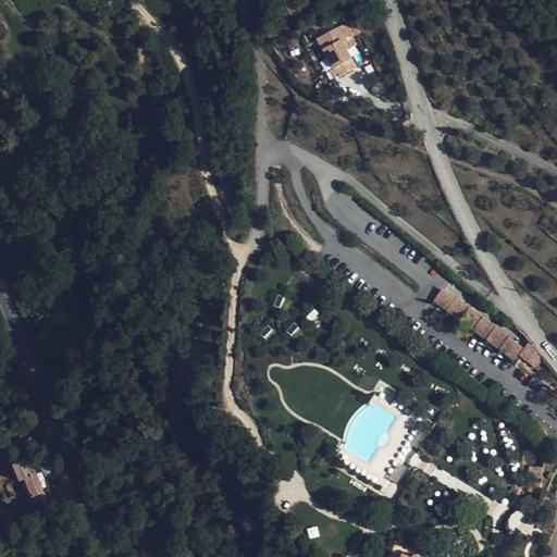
[(350,22),(344,25),(345,27),(341,31),(347,42),(343,45),(346,51),(362,42),(350,22)]
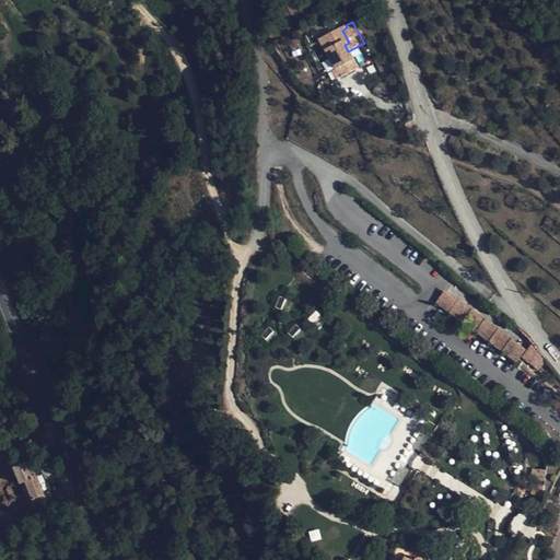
[(347,27),(346,25),(319,41),(336,70),(338,70),(341,78),(358,69),(348,51),(345,45),(349,43),(342,31),(347,27)]
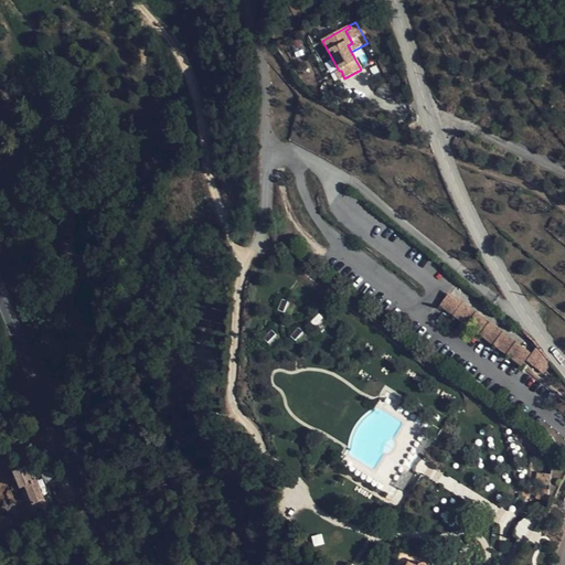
[(374,62),(390,53),(383,41),(368,50),(374,62)]
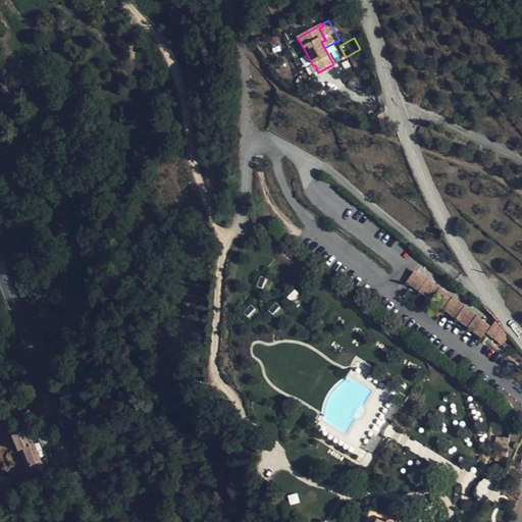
[(260,275),(256,286),(263,289),(267,278),(260,275)]
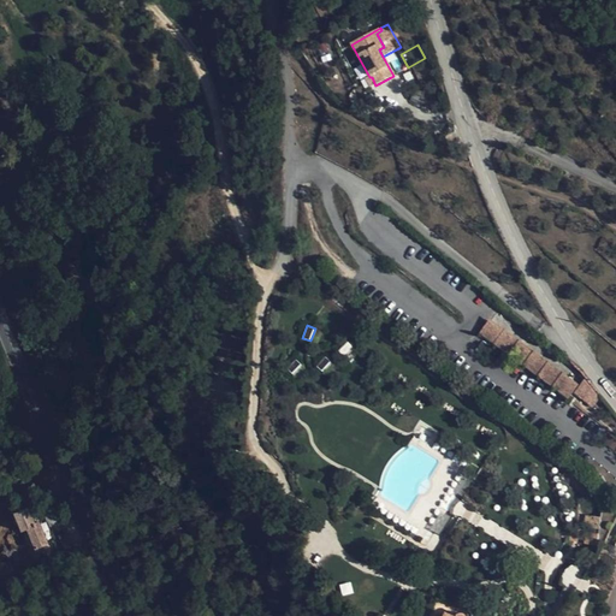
[(556,353),(539,337),(528,351),(550,369),(557,361),(552,357),(556,353)]
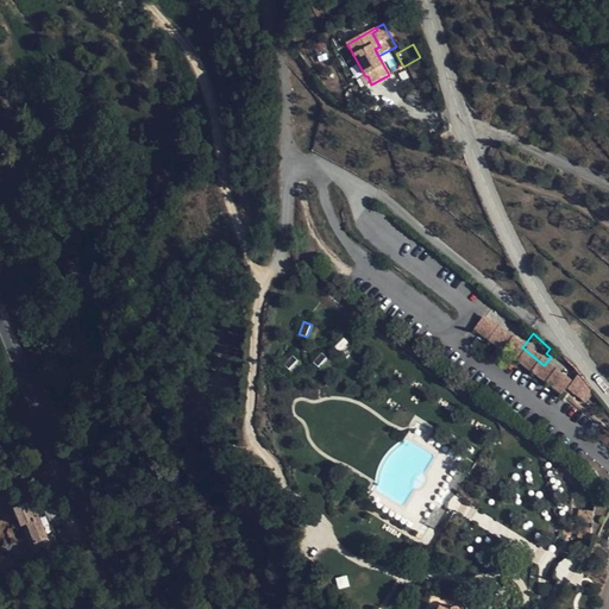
[(292,355),(284,365),(292,371),(300,360),(292,355)]
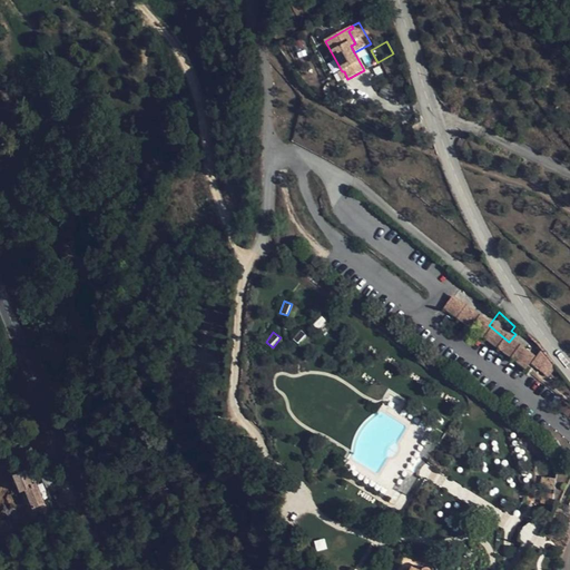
[(500,369),(501,366),(508,357),(485,341),(478,352),(500,369)]
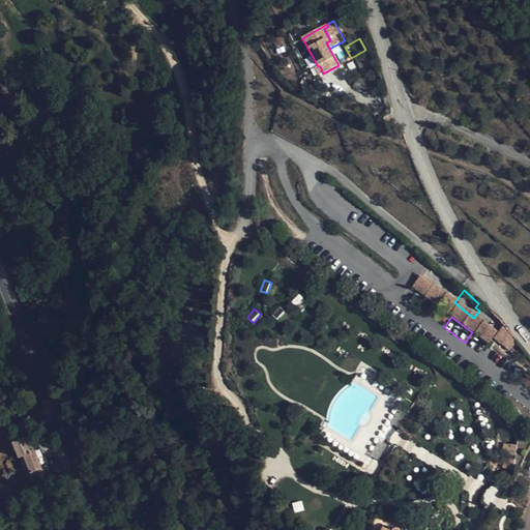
[(506,327),(504,324),(495,317),(482,327),(499,346),(509,331),(506,327)]
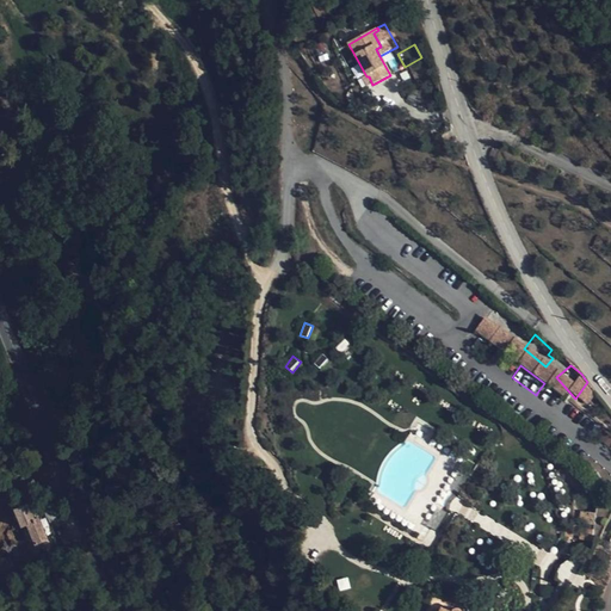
[(604,403),(587,382),(575,399),(574,401),(593,415),(604,403)]
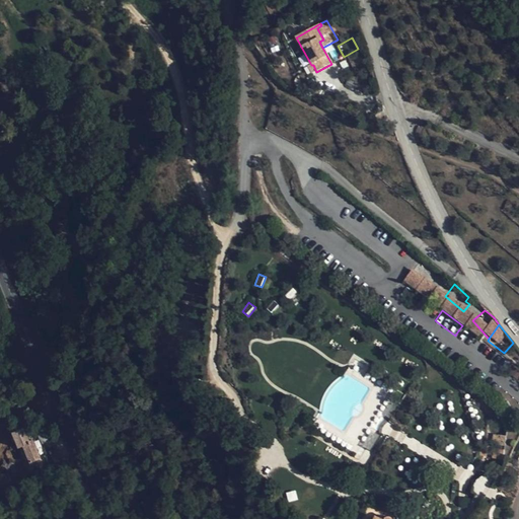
[(456,334),(464,340),(470,331),(462,325),(456,334)]
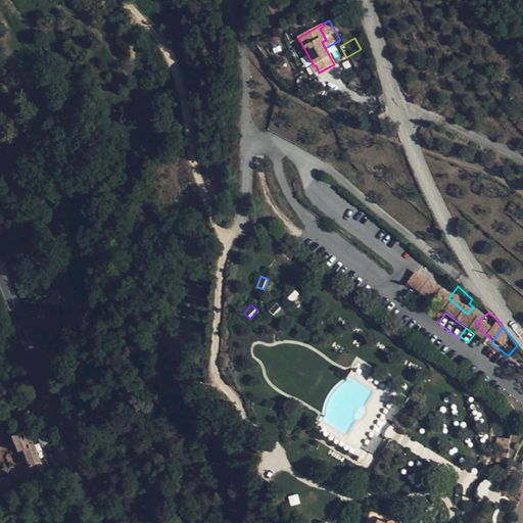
[(392,421),(399,409),(391,405),(385,417),(392,421)]
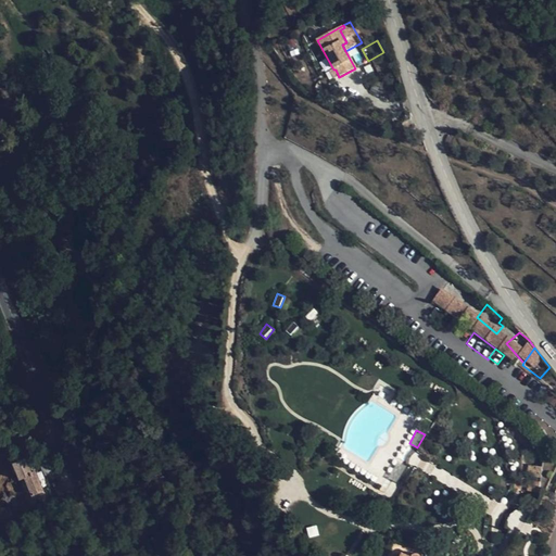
[(37,452),(29,438),(23,441),(29,456),(37,452)]
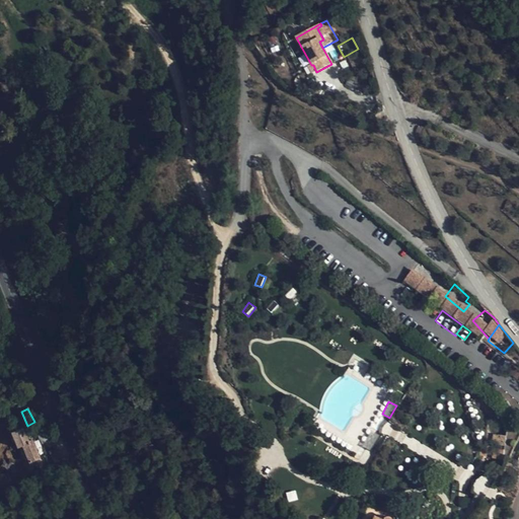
[(27,442),(29,441),(23,427),(9,433),(16,448),(22,446),(27,444),(27,442)]
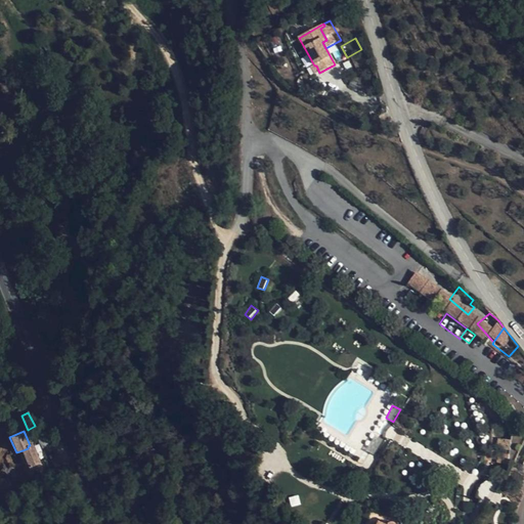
[(375,455),(382,439),(374,436),(366,451),(375,455)]
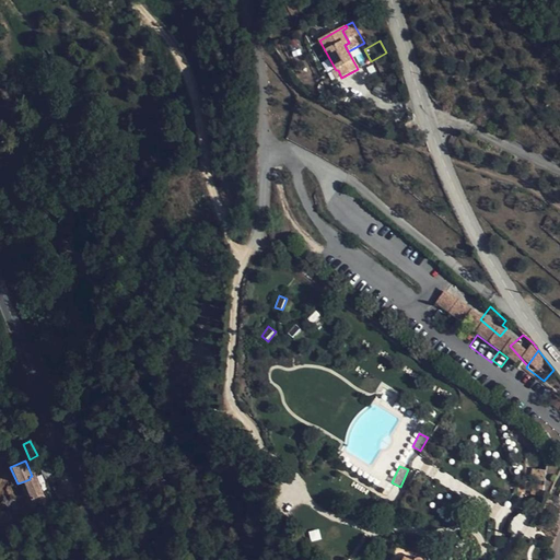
[(35,475),(32,476),(30,477),(30,479),(24,481),(32,500),(44,496),(35,475)]
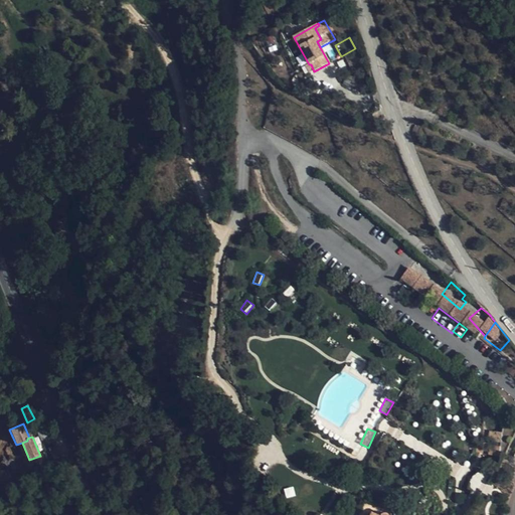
[(61,460),(56,446),(49,449),(55,463),(61,460)]
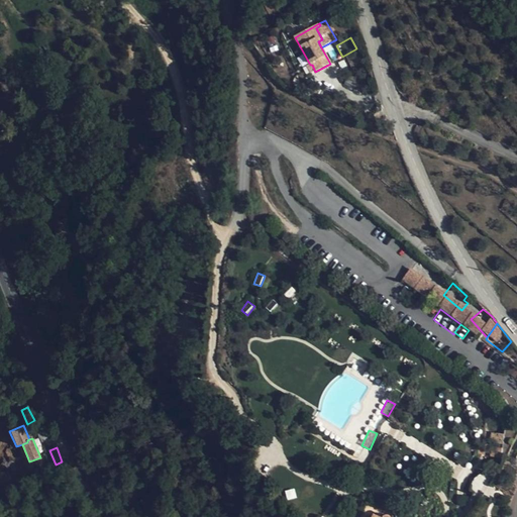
[(295,488),(285,490),(286,500),(296,498),(295,488)]
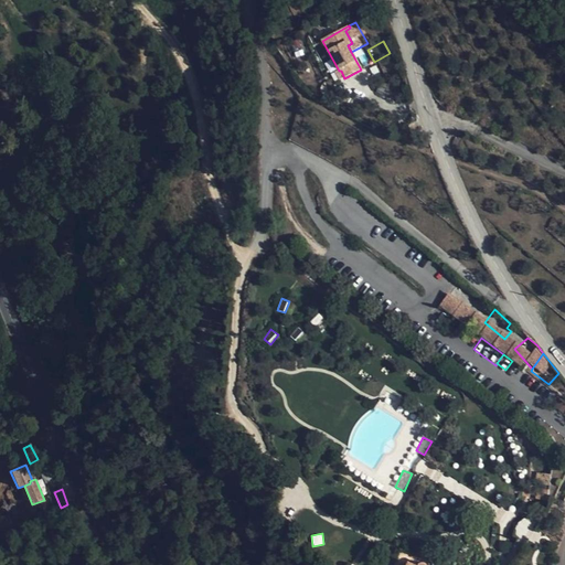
[(415,564),(422,555),(402,547),(392,564),(415,564)]
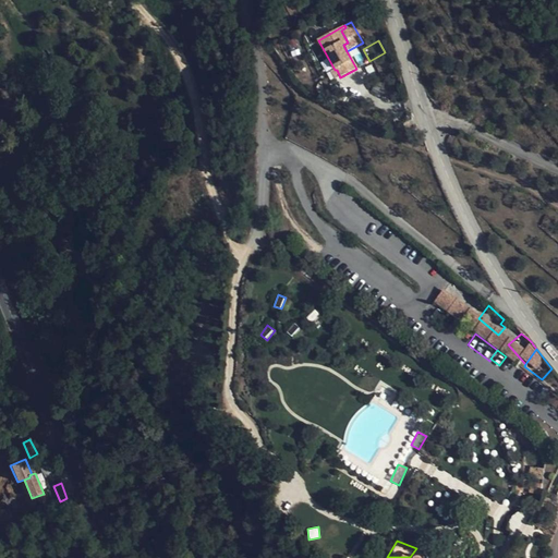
[(349,557),(351,555),(339,548),(335,557),(349,557)]
